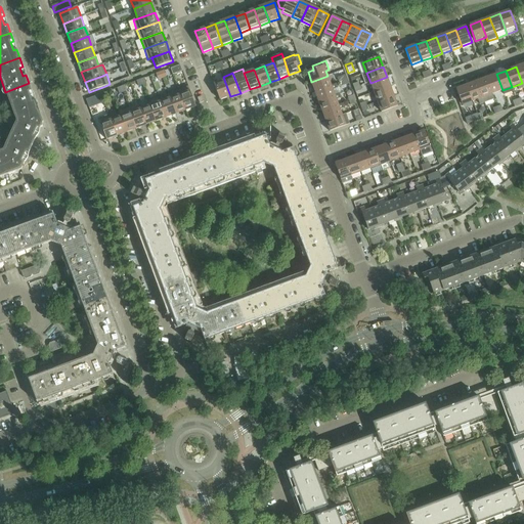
[(486,78),(492,94),(503,90),(496,74),(486,78)]
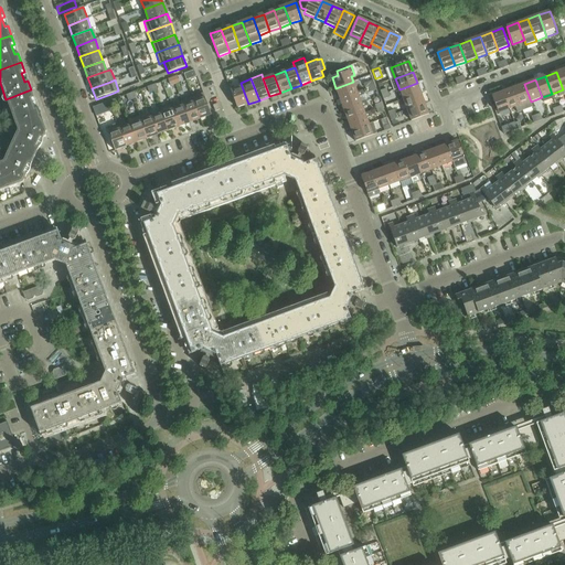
[(336,88),(340,99),(358,93),(353,82),(336,88)]
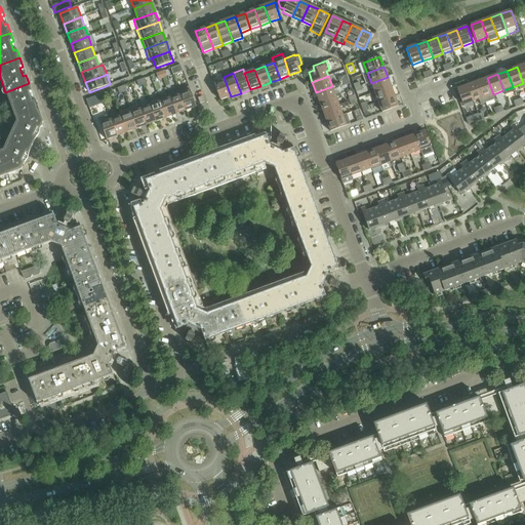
[(374,92),(391,86),(388,77),(371,83),(374,92)]
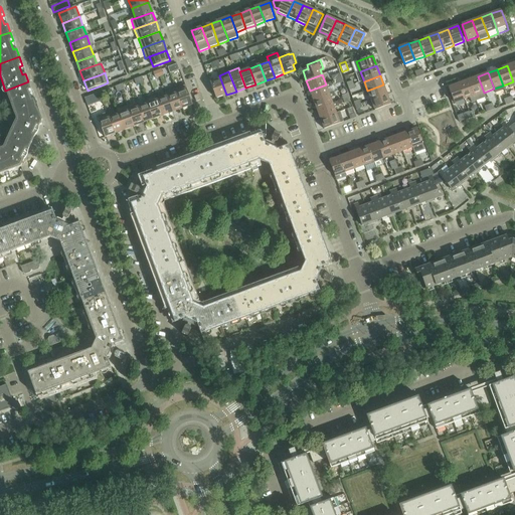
[(486,98),(484,93),(478,76),(469,79),(476,102),(486,98)]
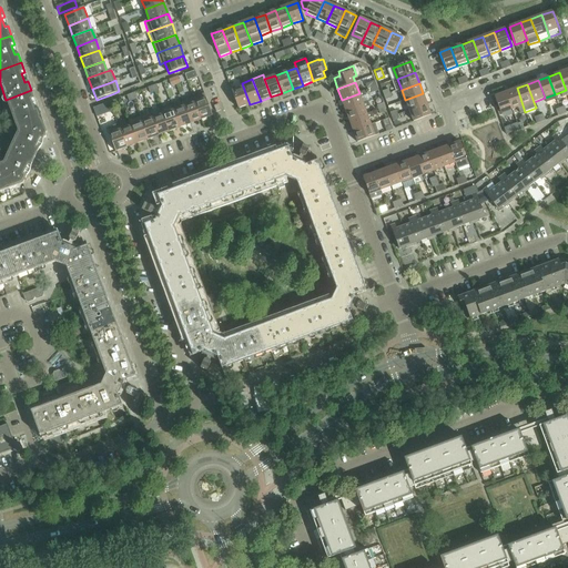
[(232,91),(239,109),(250,104),(243,87),(232,91)]
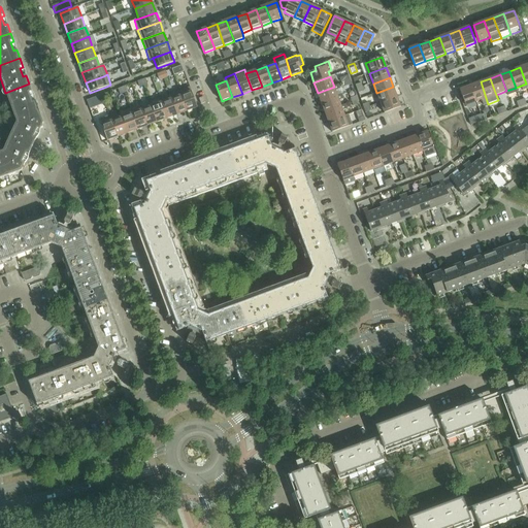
[(488,104),(481,81),(470,86),(476,102),(482,100),(484,106),(488,104)]
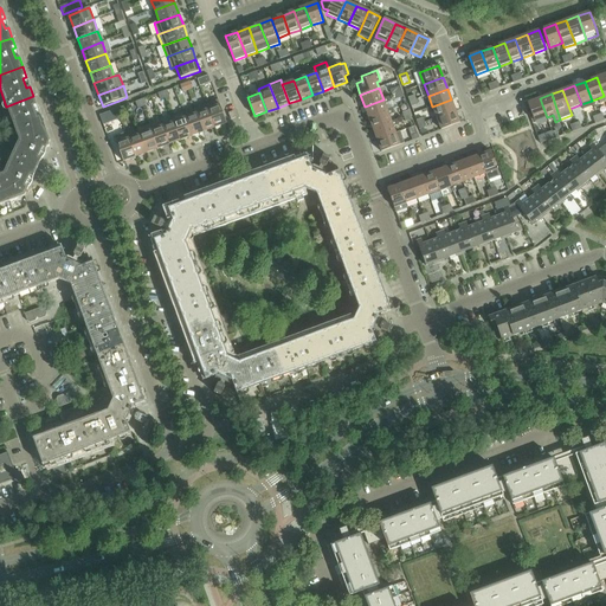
[(6,107),(18,139),(45,129),(40,116),(37,117),(33,107),(37,105),(33,96),(6,107)]
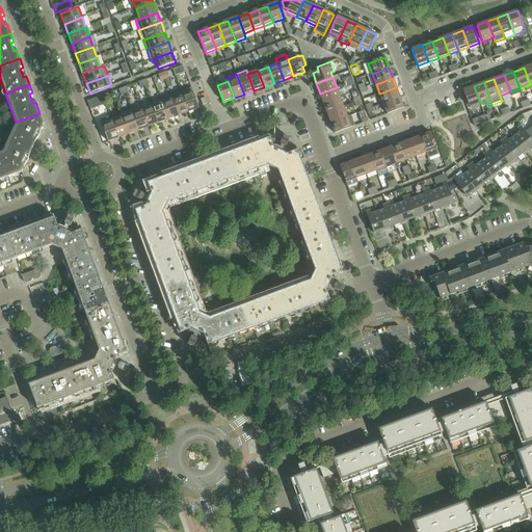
[(320,94),(323,103),(345,96),(342,85),(337,87),(320,94)]
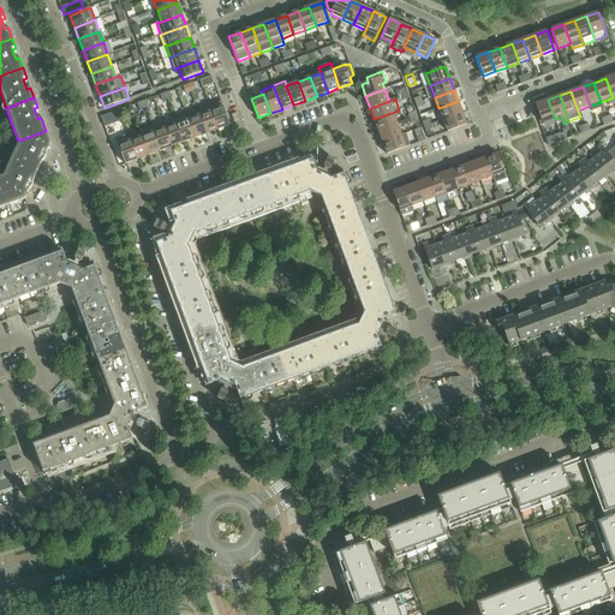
[(555,119),(548,100),(536,105),(543,124),(555,119)]
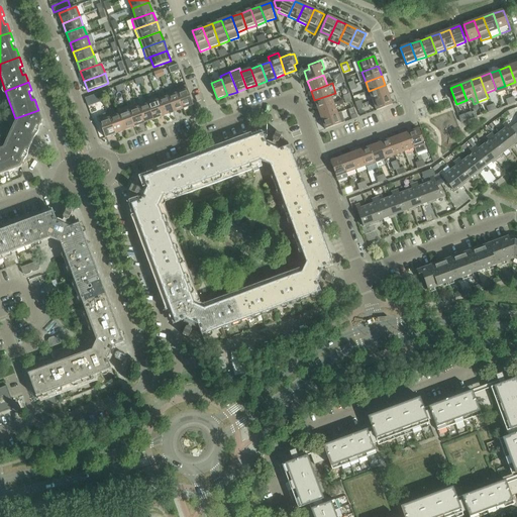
[(389,95),(385,85),(369,91),(373,101),(389,95)]
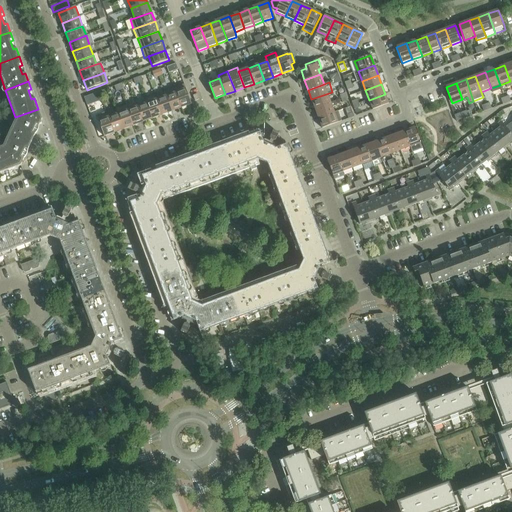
[(184,85),(174,89),(181,108),(191,104),(184,85)]
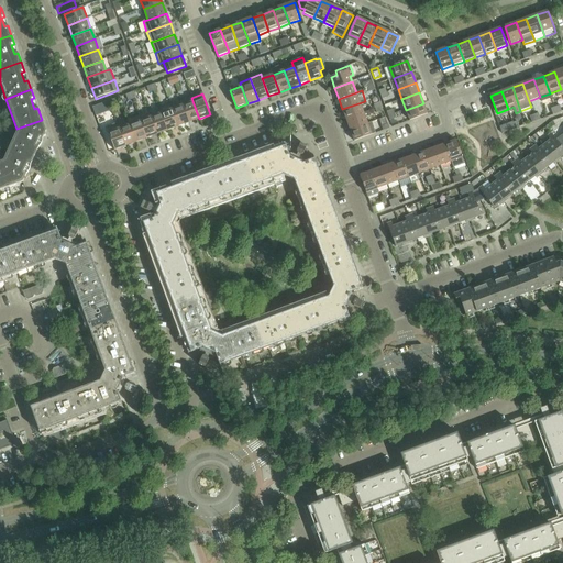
[(180,101),(189,123),(199,119),(191,98),(180,101)]
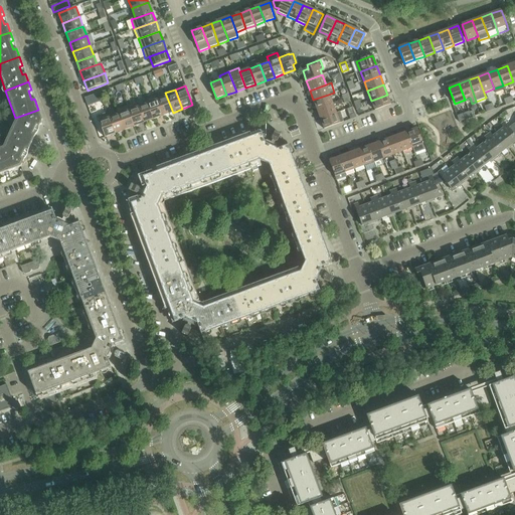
[(156,97),(163,116),(173,113),(165,93),(156,97)]
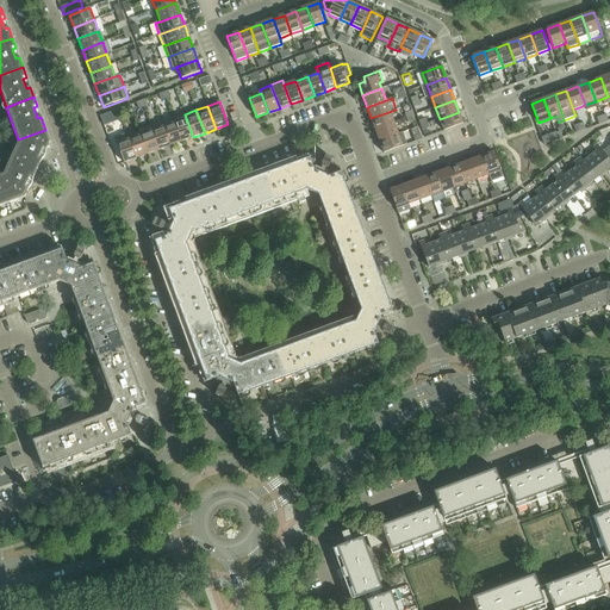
[(396,110),(371,118),(375,130),(394,123),(392,117),(398,114),(396,110)]
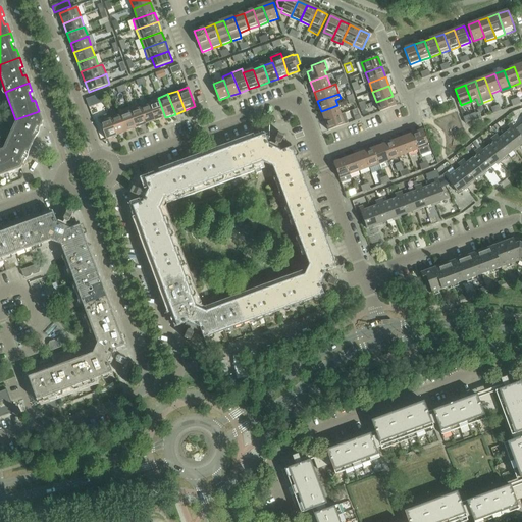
[(380,112),(397,106),(393,96),(376,102),(380,112)]
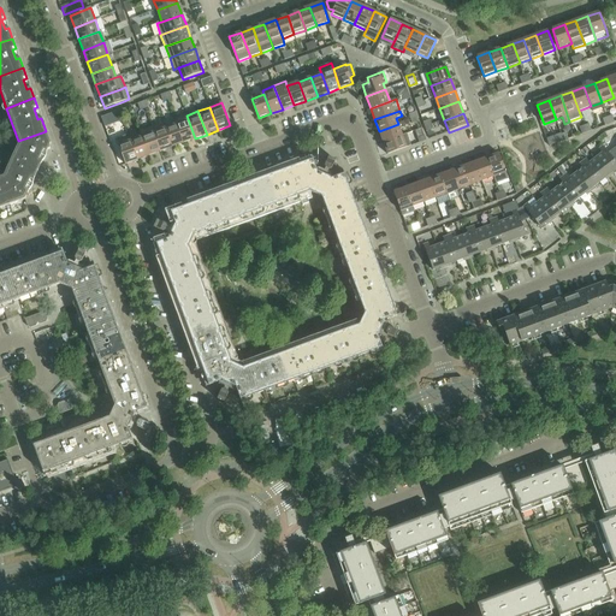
[(177,124),(184,143),(195,138),(187,116),(175,119),(177,124)]
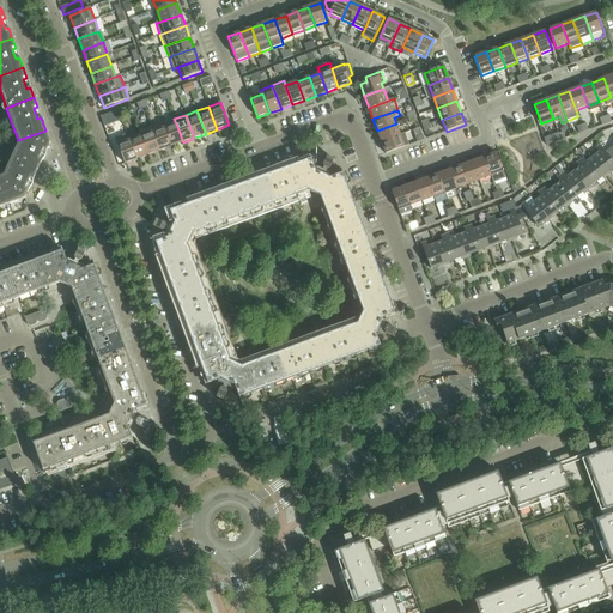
[(377,131),(381,143),(400,135),(398,128),(404,126),(402,121),(396,123),(377,131)]
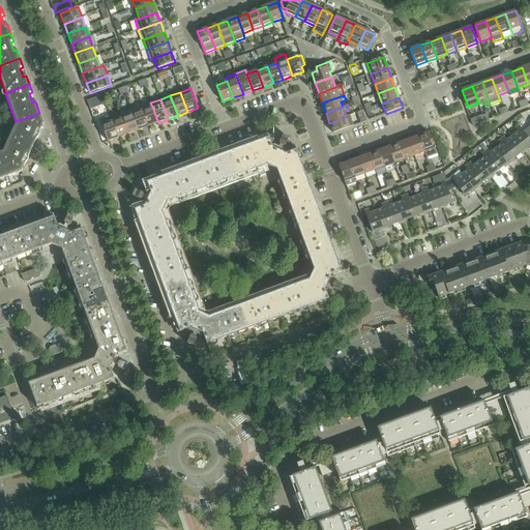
[(130,111),(133,114),(139,130),(148,127),(142,111),(141,107),(130,111)]
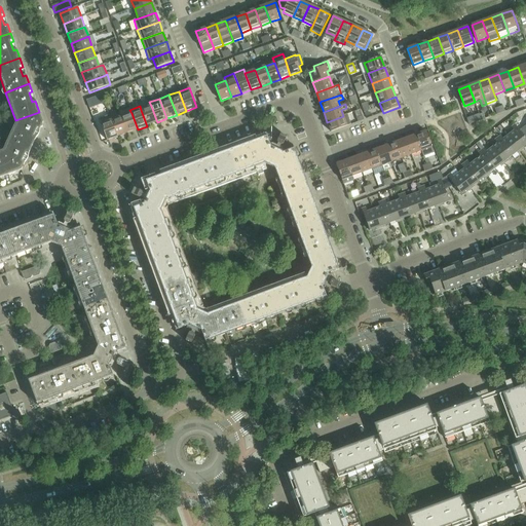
[(141,110),(147,126),(157,122),(151,106),(141,110)]
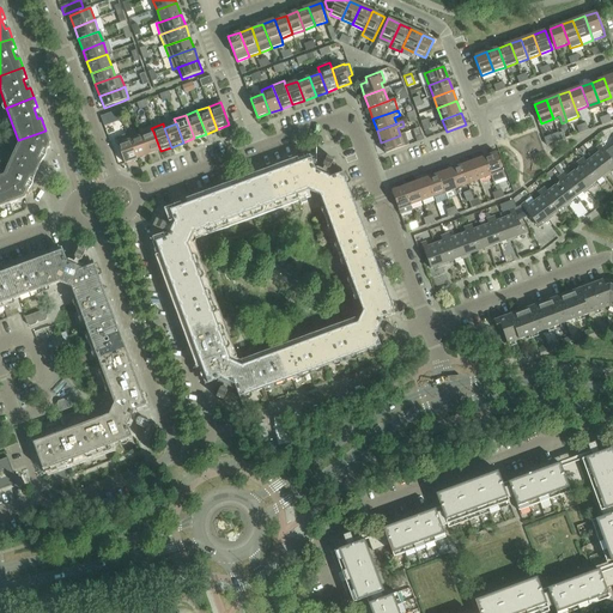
[(19,143),(17,147),(12,159),(38,171),(42,163),(38,162),(43,151),(47,152),(50,143),(46,131),(18,140),(19,143)]
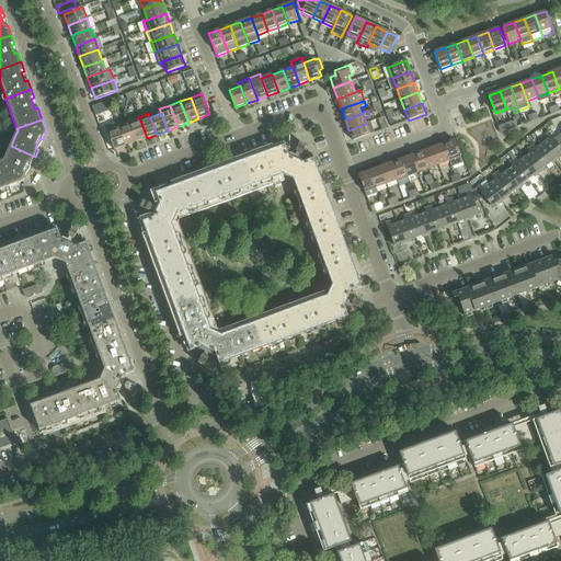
[(129,125),(136,142),(147,138),(140,121),(129,125)]
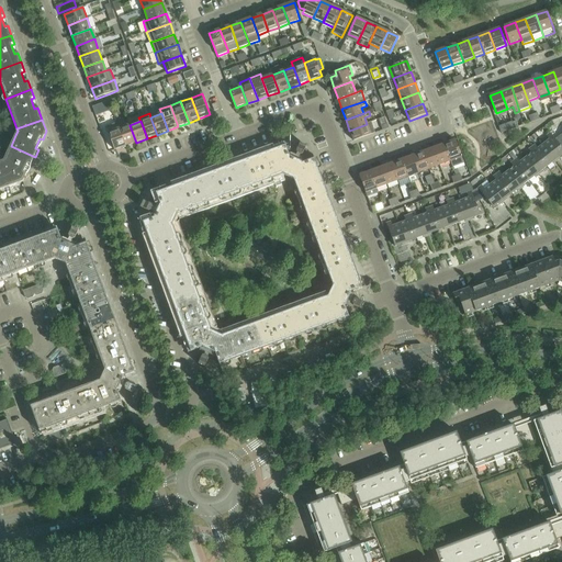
[(371,122),(367,124),(349,131),(353,142),(375,133),(371,122)]
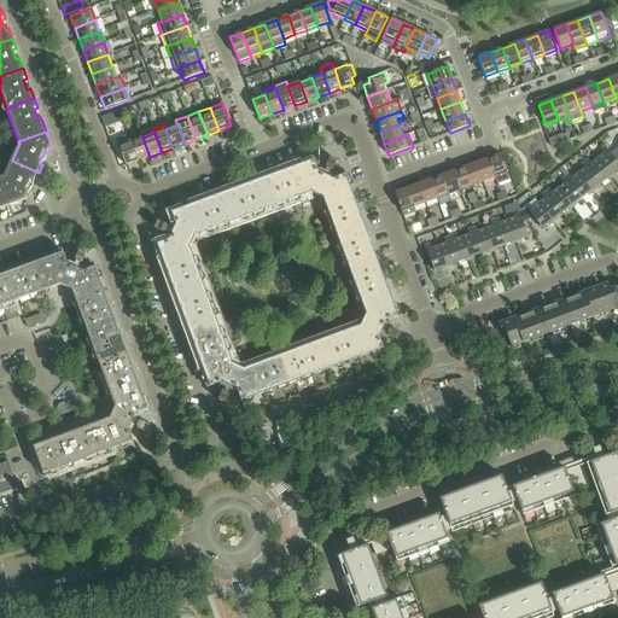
[(138,161),(132,141),(129,135),(117,140),(126,165),(138,161)]
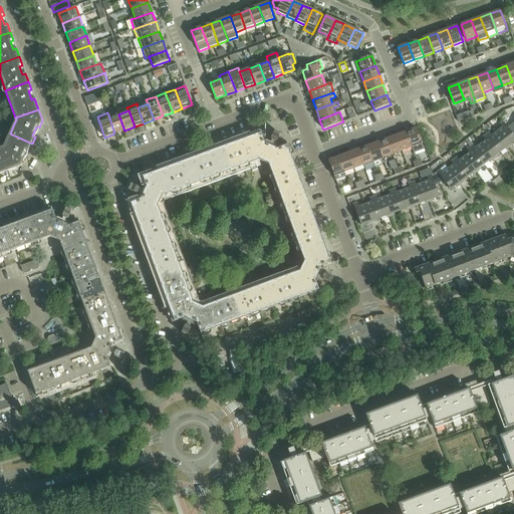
[(109,117),(114,134),(124,131),(118,114),(109,117)]
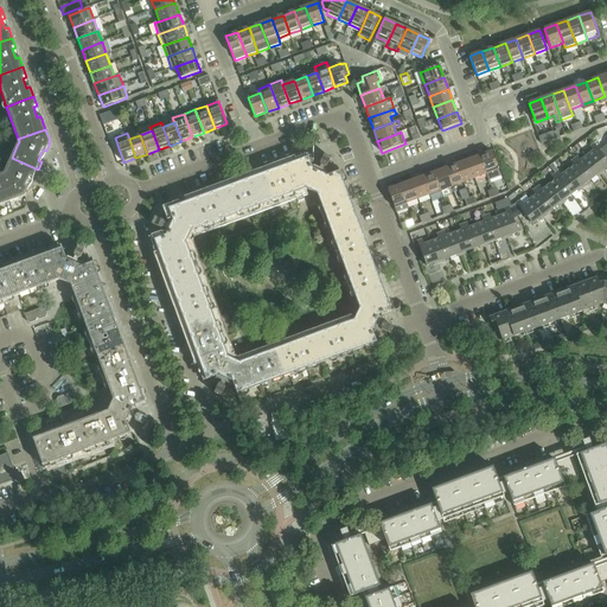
[(593,152),(587,157),(601,174),(605,172),(604,171),(606,167),(606,161),(599,151),(594,145),(590,147),(593,152)]
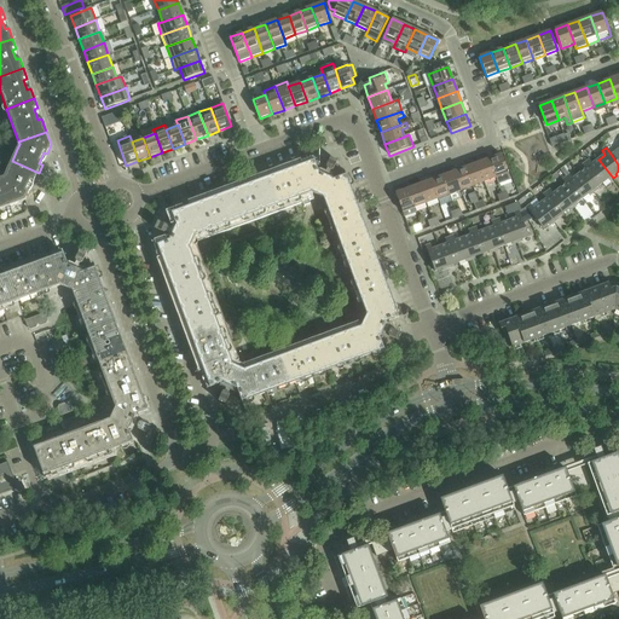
[(489,158),(496,178),(508,173),(501,154),(489,158)]
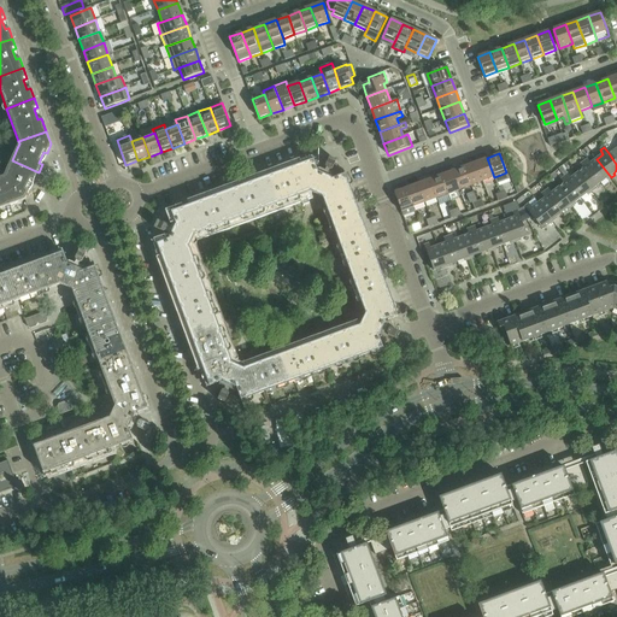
[(345,175),(335,178),(334,176),(329,174),(329,172),(329,171),(333,170),(336,160),(329,158),(325,166),(325,169),(325,171),(324,171),(319,169),(317,170),(313,160),(266,177),(276,205),(311,193),(316,195),(322,198),(335,233),(363,222),(345,175)]
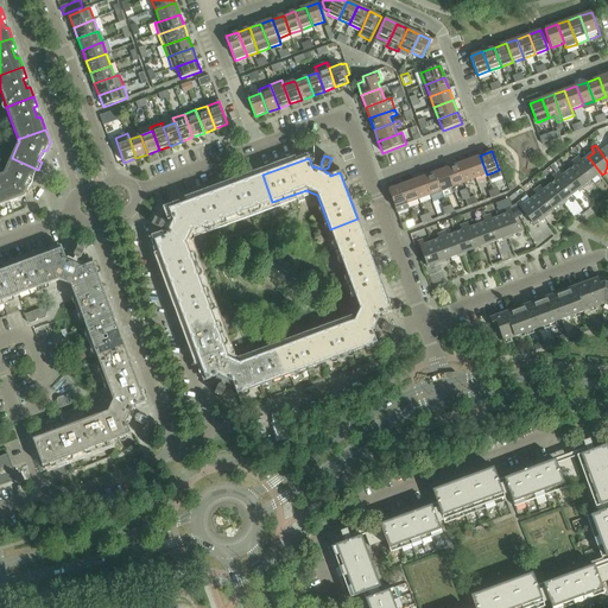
[(469,160),(476,179),(487,175),(480,156),(469,160)]
